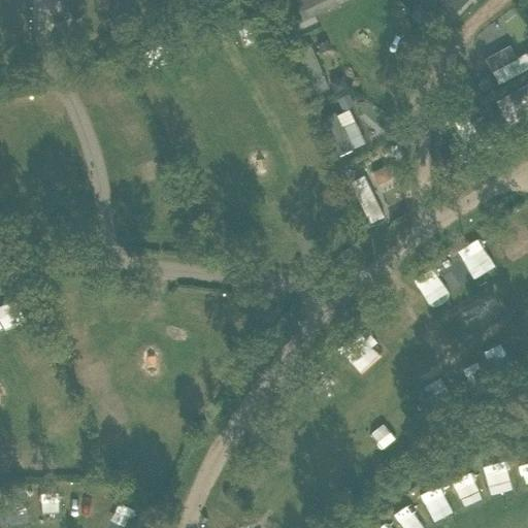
[(295,0),(300,10),(321,0),(295,0)]
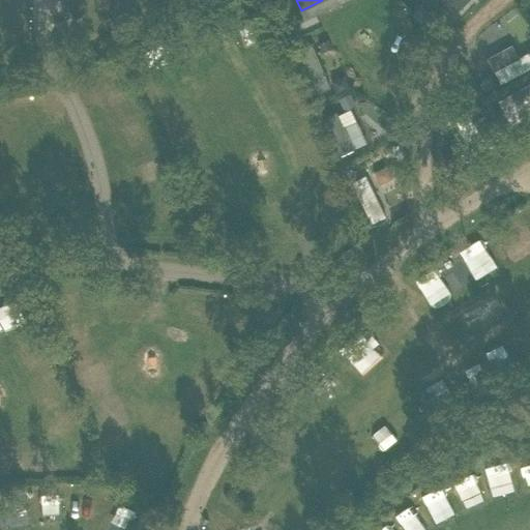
[(468,0),(417,0),(414,3),(438,30),(470,2),(468,0)]
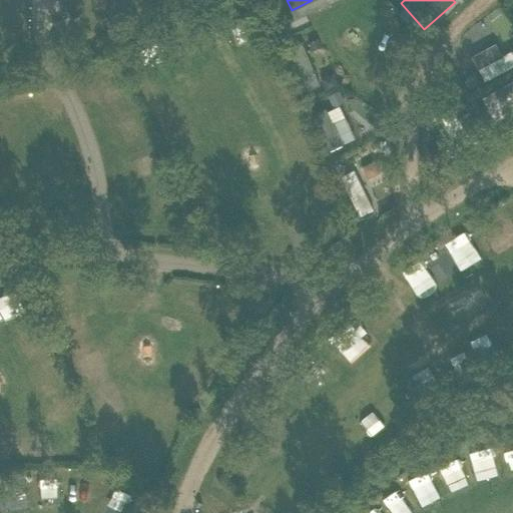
[(512,60),(502,39),(471,55),(486,83),(512,69),(512,60)]
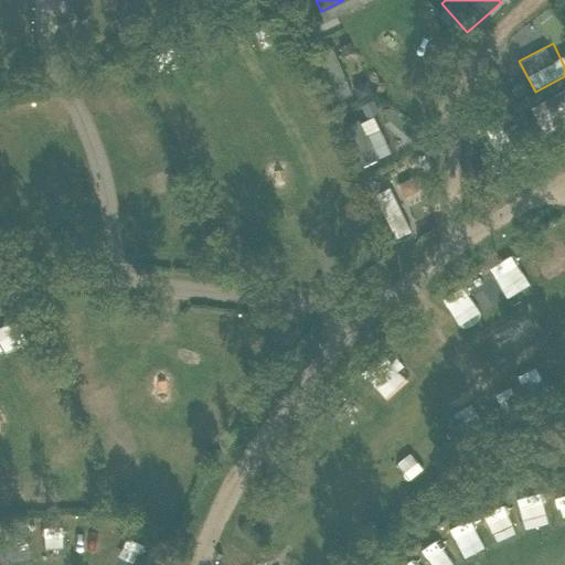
[(317,61),(337,100),(356,91),(338,51),(317,61)]
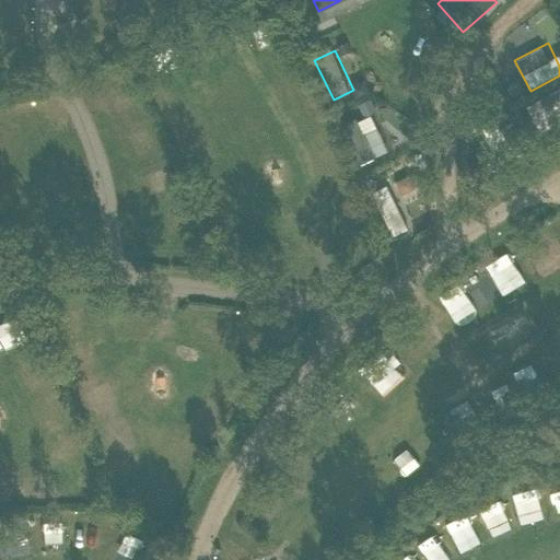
[(359,166),(388,152),(370,114),(340,128),(359,166)]
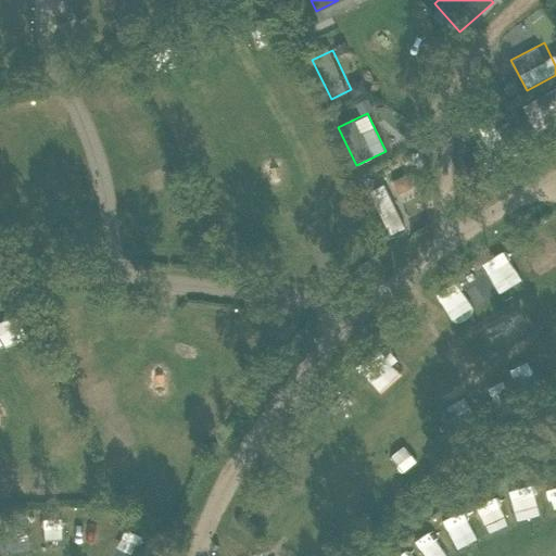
[(391,235),(406,228),(384,184),(369,191),(391,235)]
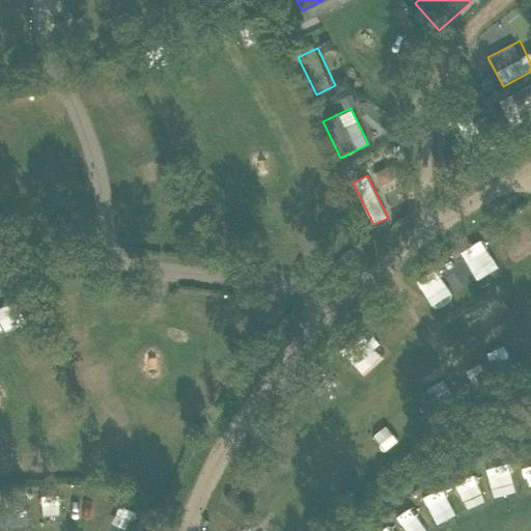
[(364,451),(354,465),(368,476),(380,463),(364,451)]
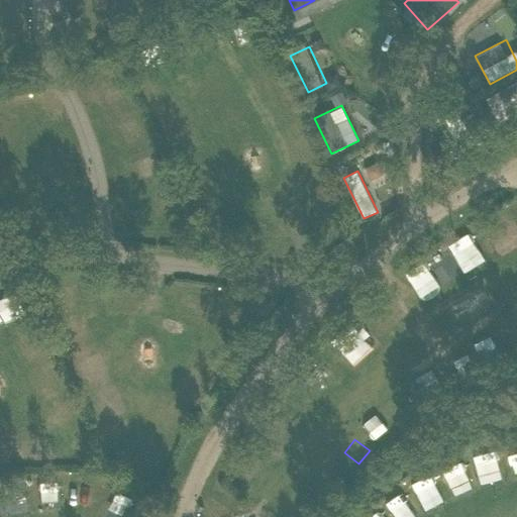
[(516,440),(503,444),(508,464),(516,461),(516,440)]
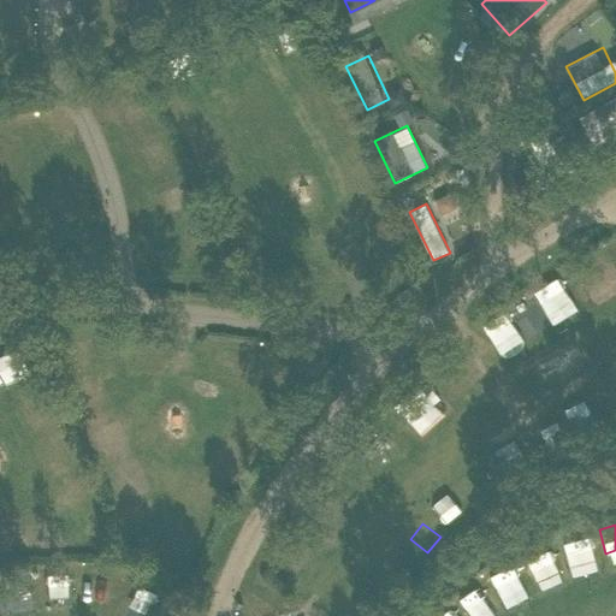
[(596,568),(587,533),(560,540),(569,575),(596,568)]
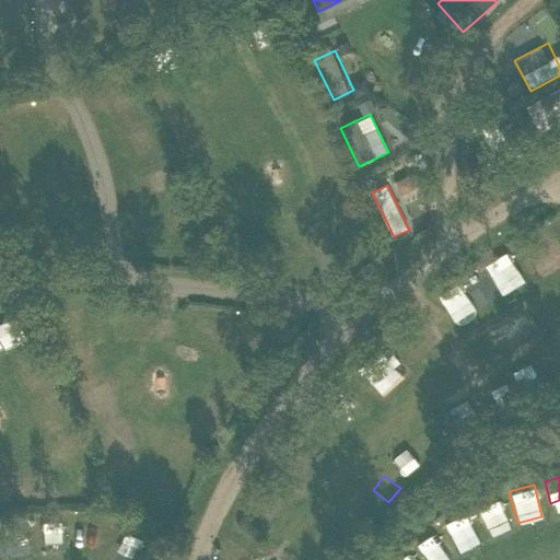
[(485,535),(506,529),(497,499),(476,505),(485,535)]
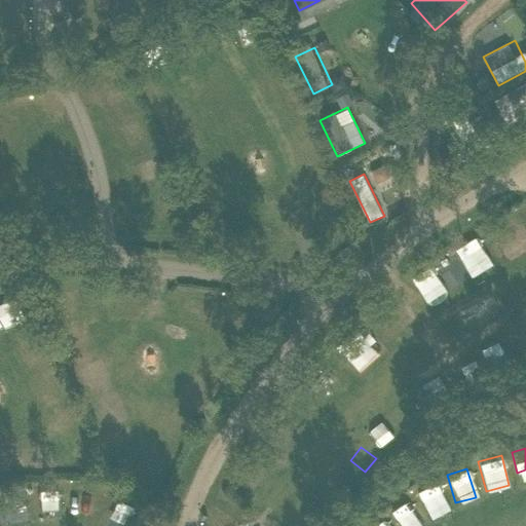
[(440,519),(451,508),(429,485),(418,496),(440,519)]
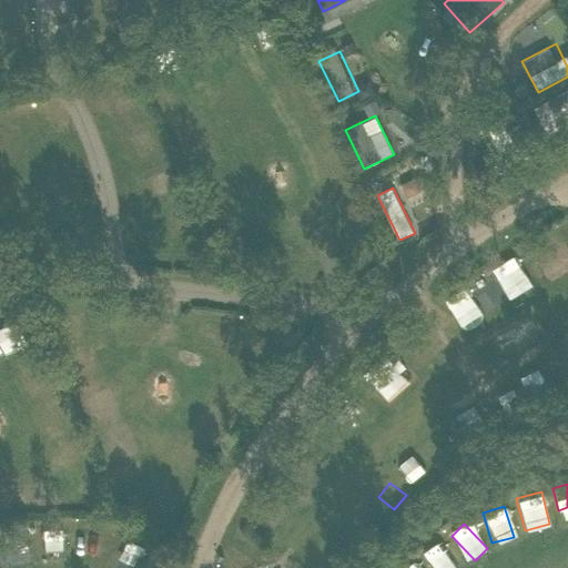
[(430,567),(459,567),(460,567),(439,540),(421,556),(430,567)]
